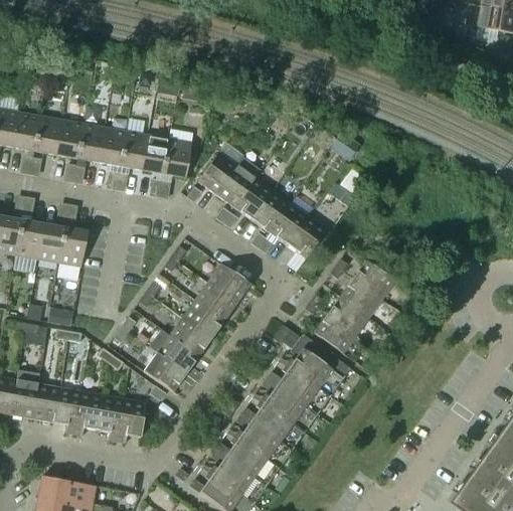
[(483,0),(482,5),(512,10),(512,0),(483,0)]
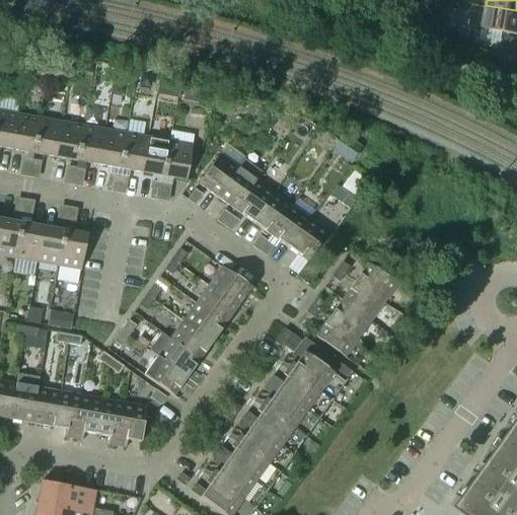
[(516,10),(486,5),(473,3),(470,24),(516,33),(516,10)]
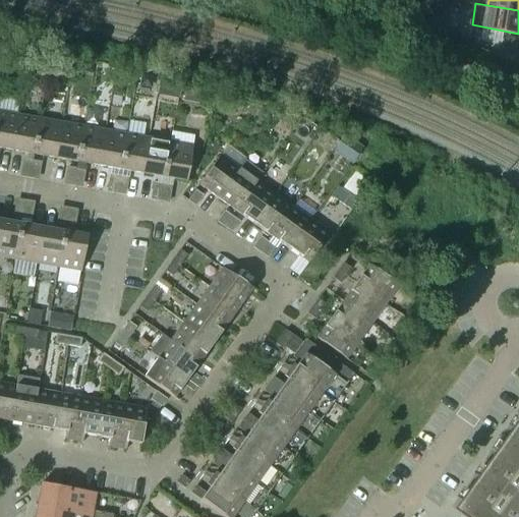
[(0,145),(12,148),(19,112),(0,108),(0,145)]
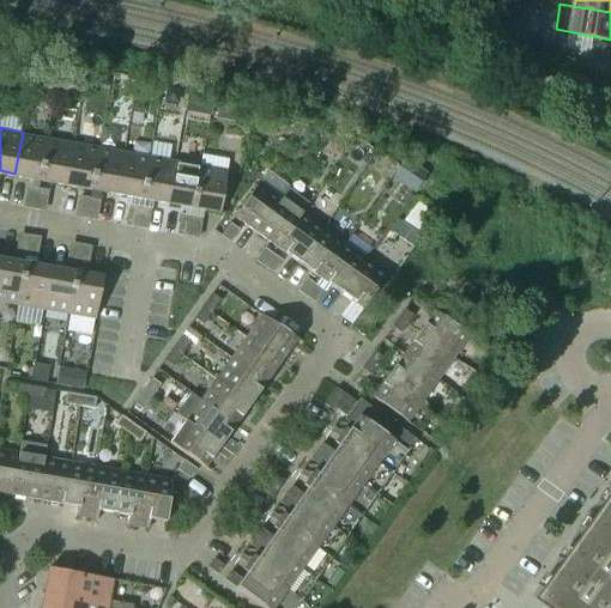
[(41,178),(48,137),(23,132),(14,174),(41,178)]
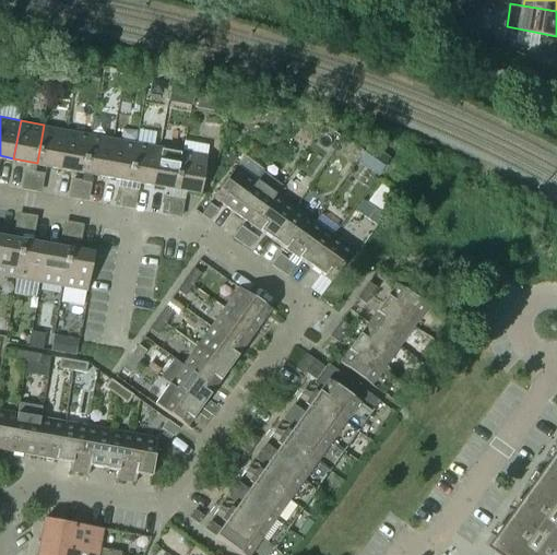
[(60,166),(67,129),(44,125),(37,163),(60,166)]
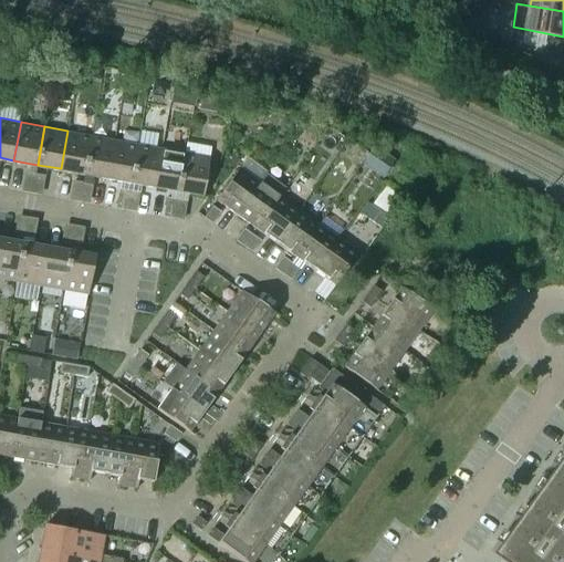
[(85,173),(92,135),(68,131),(61,168),(85,173)]
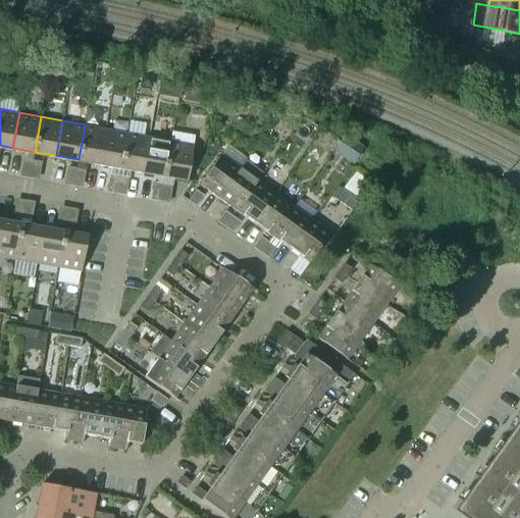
[(100,163),(106,127),(85,124),(79,159),(100,163)]
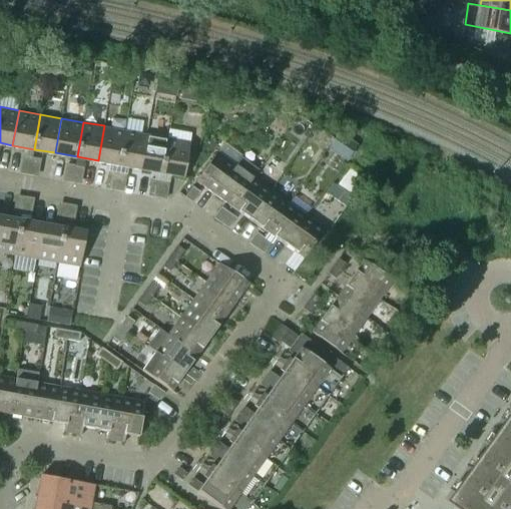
[(119,164),(125,129),(104,125),(98,160),(119,164)]
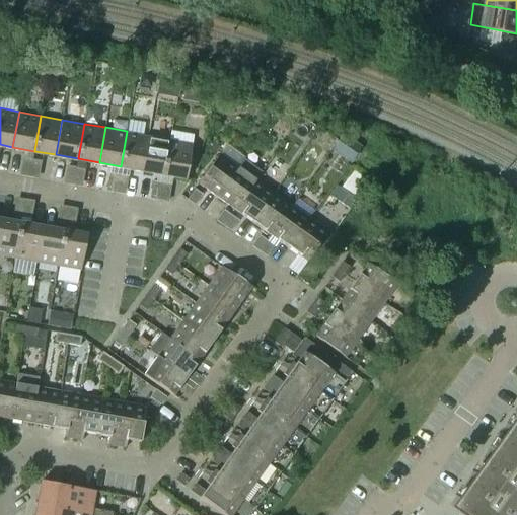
[(143,169),(149,135),(127,131),(121,166),(143,169)]
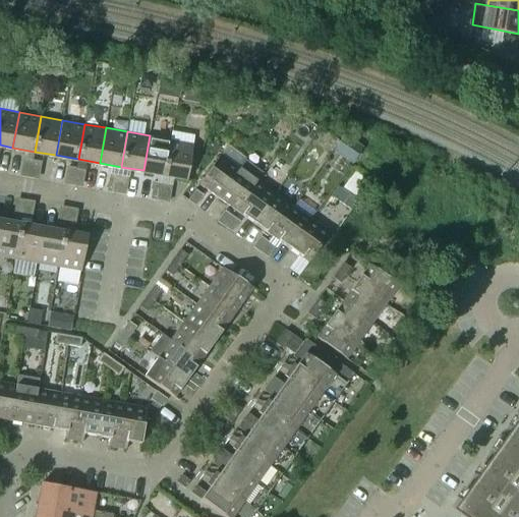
[(165,174),(171,139),(150,135),(143,170),(165,174)]
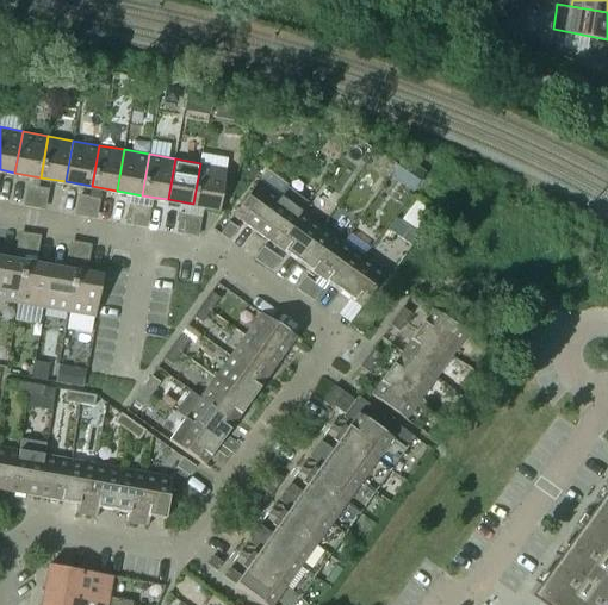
[(219,209),(227,168),(200,163),(193,204),(219,209)]
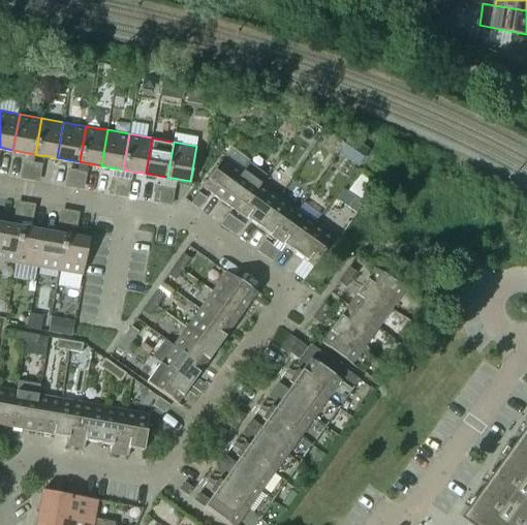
[(222,198),(244,168),(225,155),(204,185),(222,198)]
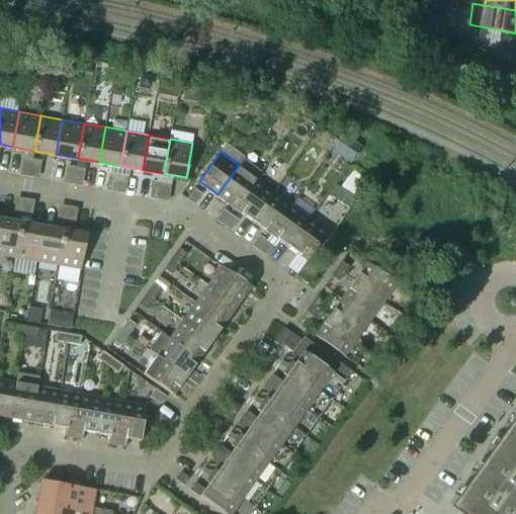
[(30,174),(33,157),(25,156),(23,169),(26,173),(30,174)]
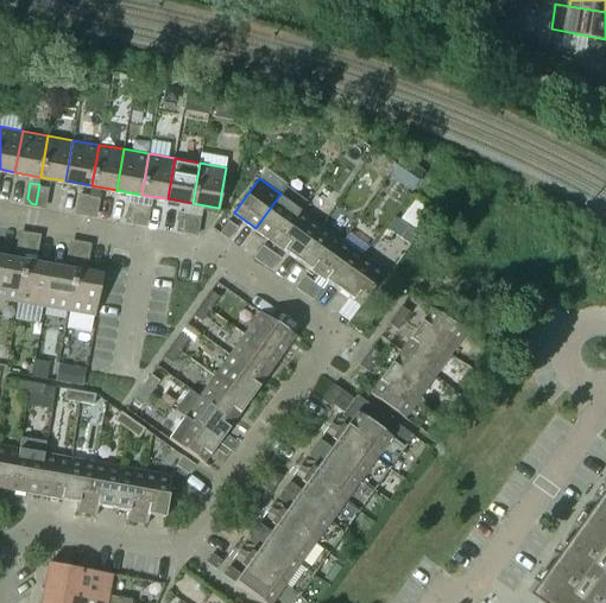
[(45,202),(49,185),(39,184),(36,204),(40,205),(45,202)]
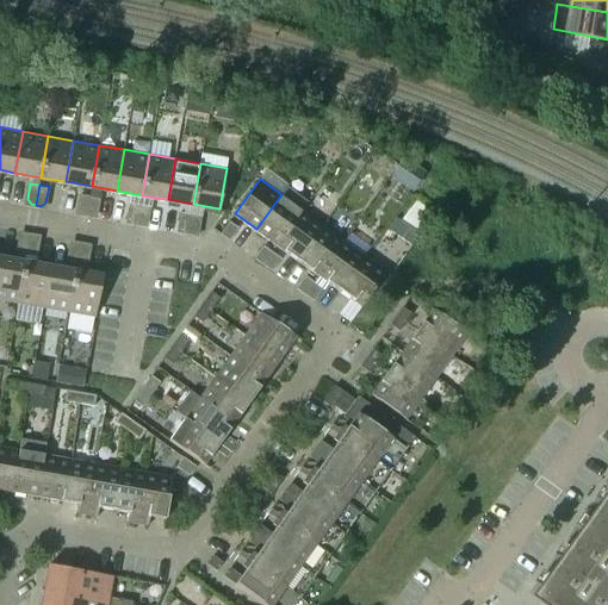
[(86,214),(91,193),(81,192),(79,209),(82,213),(86,214)]
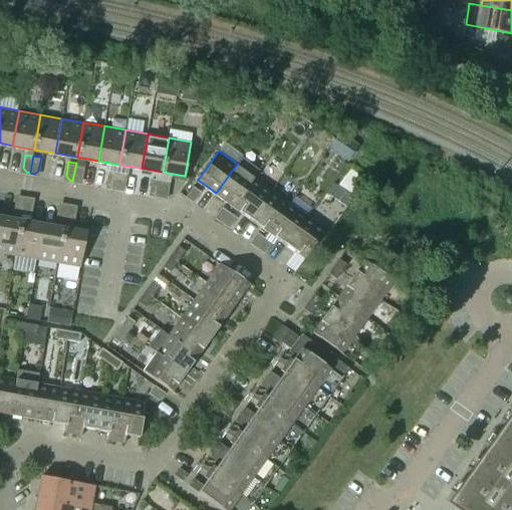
[(81,179),(84,165),(76,163),(72,181),(77,182),(81,179)]
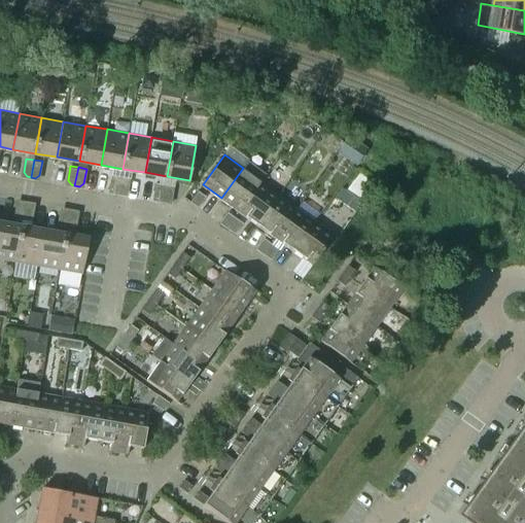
[(240,211),(261,181),(243,168),(221,198),(240,211)]
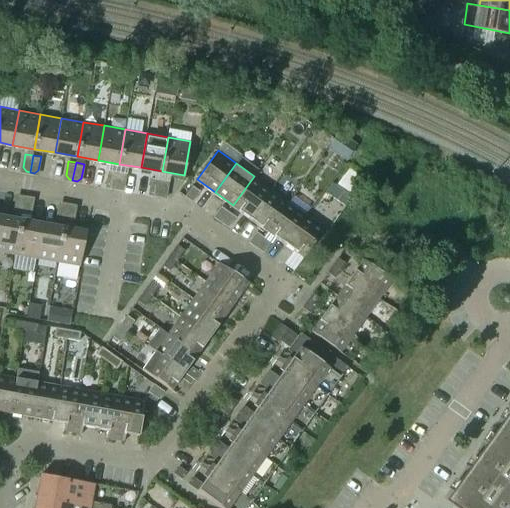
[(115,187),(119,170),(111,169),(108,183),(111,187),(115,187)]
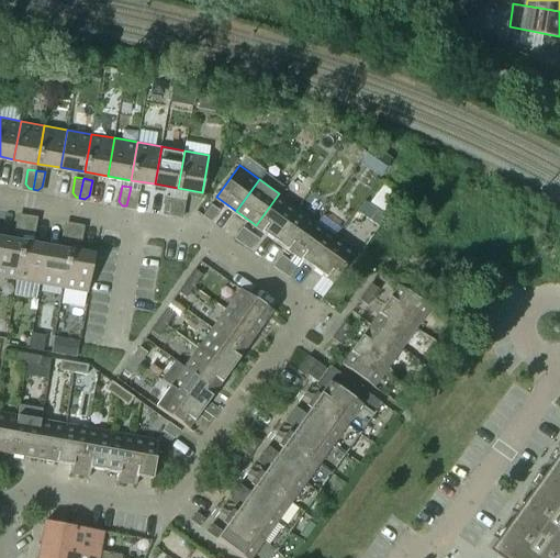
[(136,203),(138,188),(131,187),(126,205),(132,207),(136,203)]
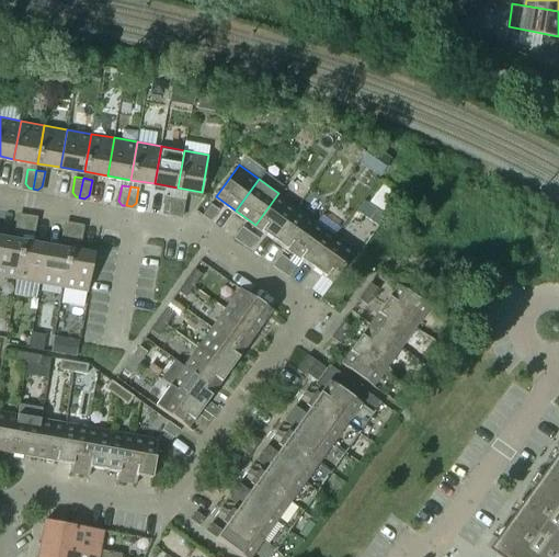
[(173,214),(177,194),(168,193),(166,208),(169,213),(173,214)]
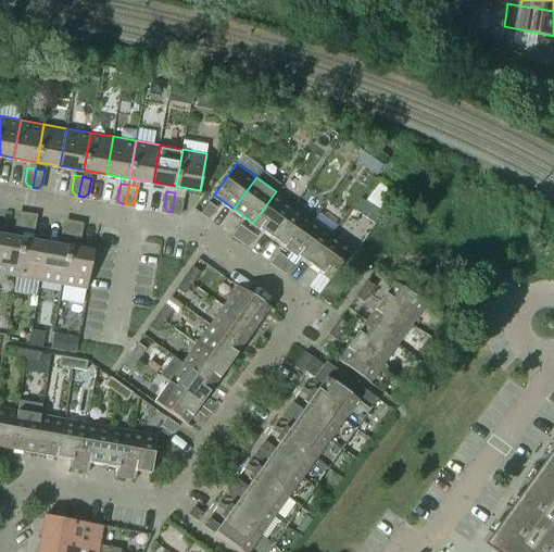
[(272,236),(294,204),(276,191),(253,223),(272,236)]
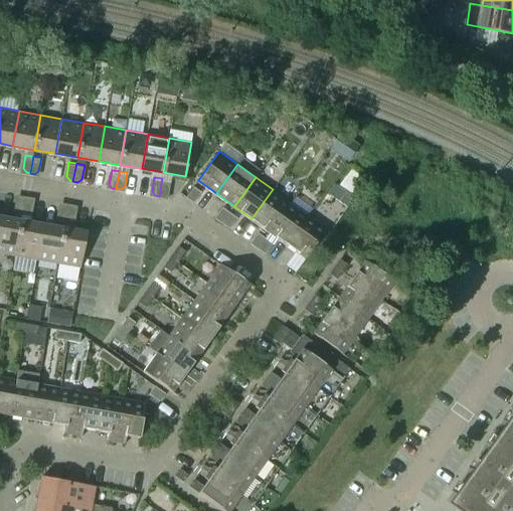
[(167,194),(170,180),(162,178),(159,196),(163,197),(167,194)]
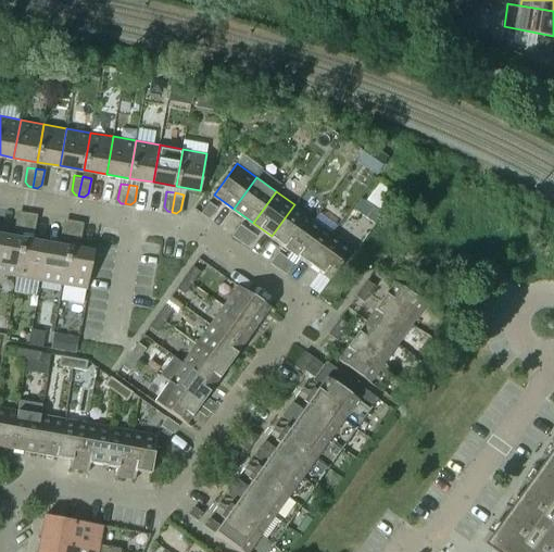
[(210,217),(218,205),(210,200),(202,211),(210,217)]
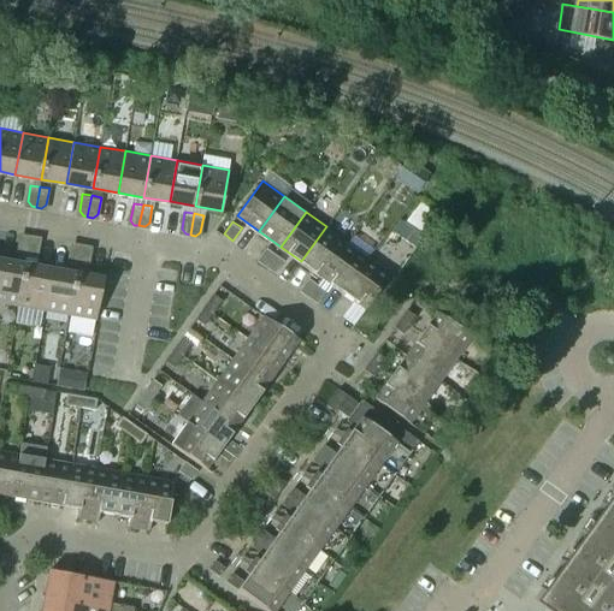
[(323,277),(348,242),(326,226),(301,261),(323,277)]
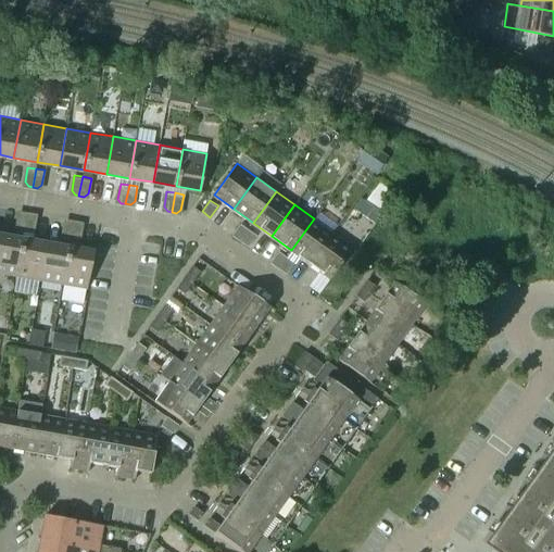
[(25,229),(28,211),(24,210),(20,213),(16,228),(25,229)]
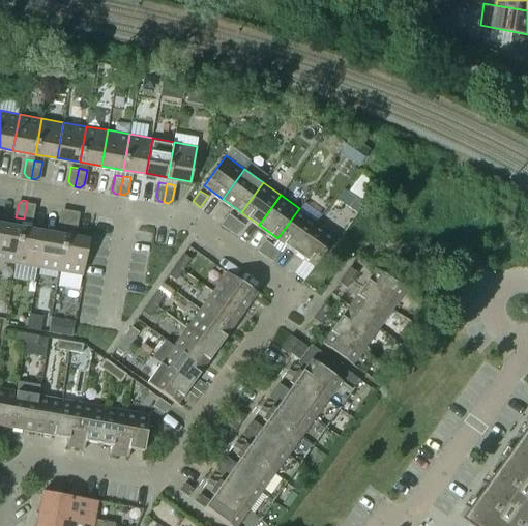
[(32,221),(34,206),(31,202),(27,201),(24,218),(32,221)]
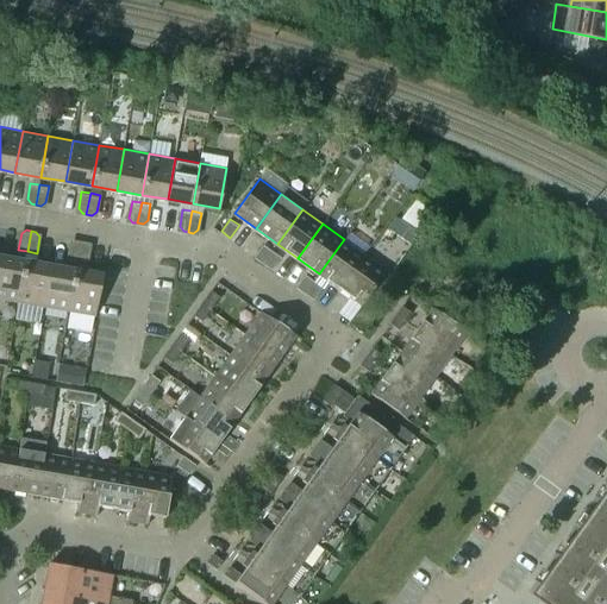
[(79,260),(82,239),(76,239),(72,243),(69,258),(79,260)]
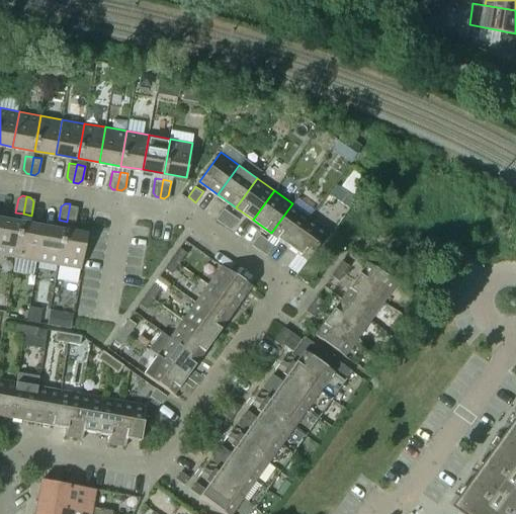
[(74,223),(77,208),(74,204),(70,203),(67,222),(74,223)]
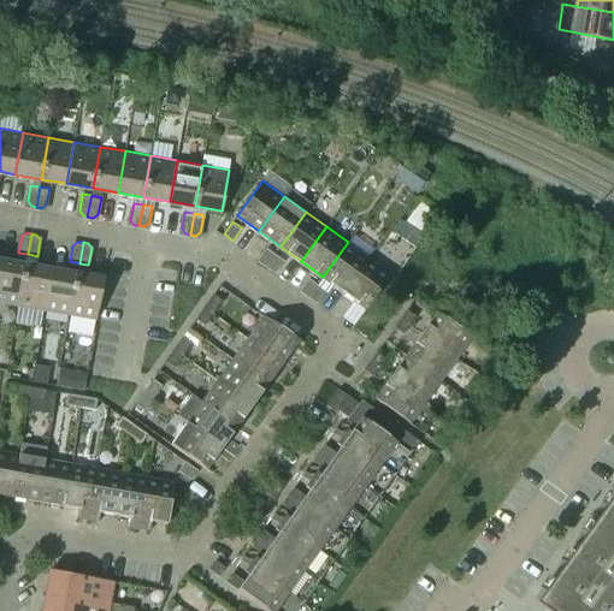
[(344,291),(369,256),(348,242),(323,277),(344,291)]
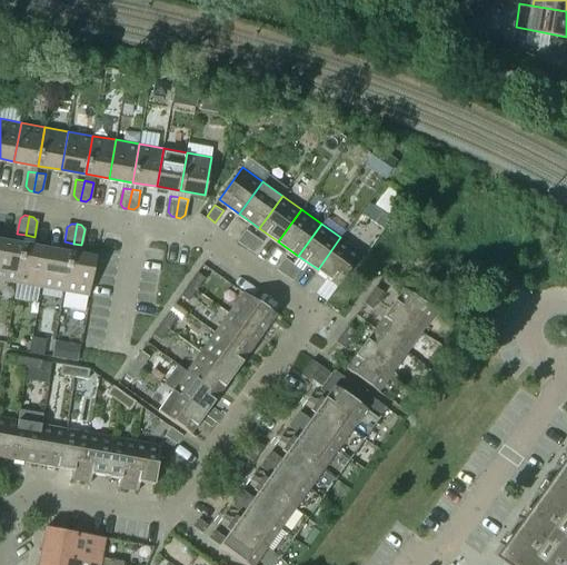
[(247,245),(255,234),(247,228),(239,239),(247,245)]
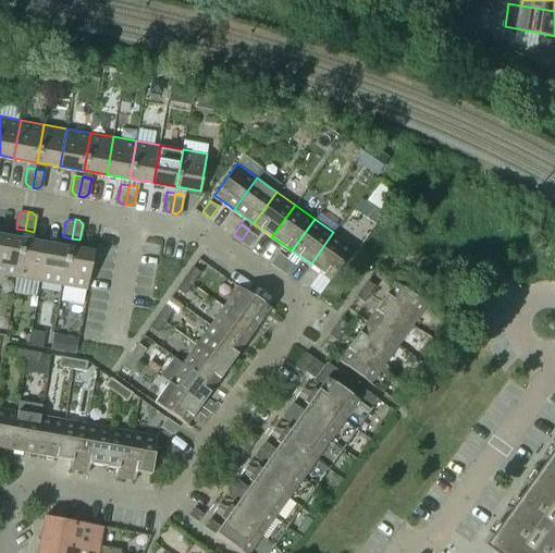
[(249,245),(258,234),(249,229),(242,240),(249,245)]
